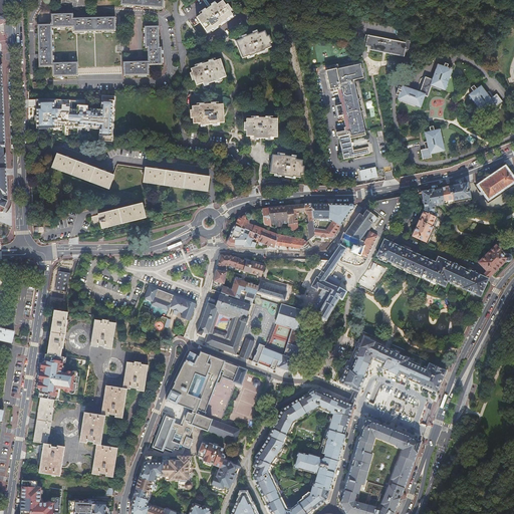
[(121,0),(121,6),(164,9),(164,0),(121,0)]
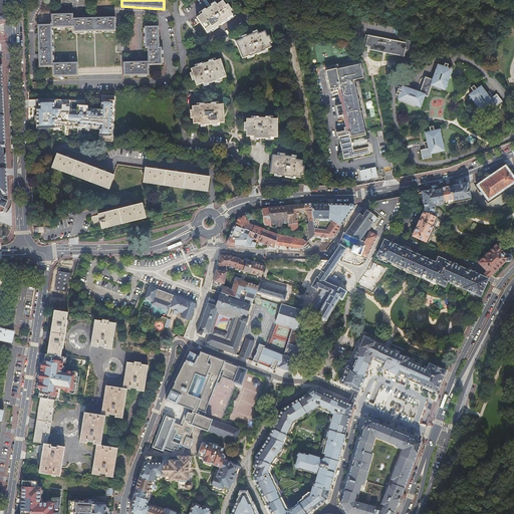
[(202,12),(202,13),(197,18),(208,34),(226,21),(227,22),(234,17),(230,12),(231,11),(227,5),(225,6),(221,0),(216,4),(215,3),(202,12)]
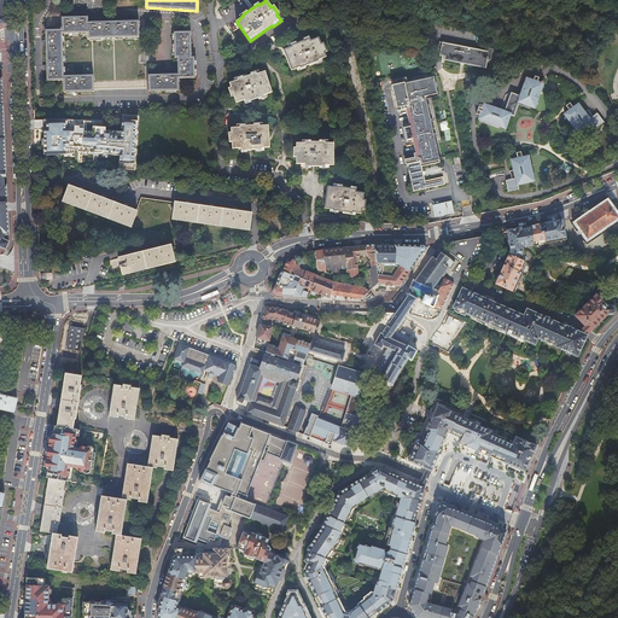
[(139,22),(88,23),(88,18),(63,18),(63,27),(62,28),(62,30),(46,31),(47,82),(64,81),(64,94),(94,93),(94,92),(145,91),(145,82),(94,83),(94,76),(64,77),(63,35),(89,35),(89,40),(140,39),(139,22)]
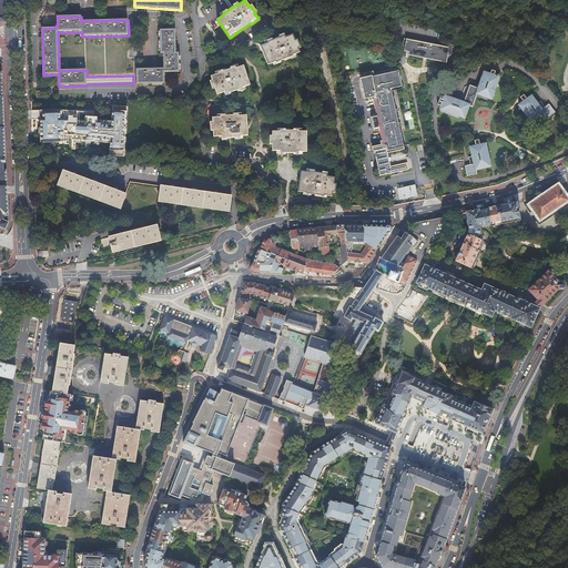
[(178,53),(174,53),(174,30),(159,30),(159,54),(162,54),(163,69),(135,70),(135,85),(163,84),(163,73),(179,72),(178,53)]
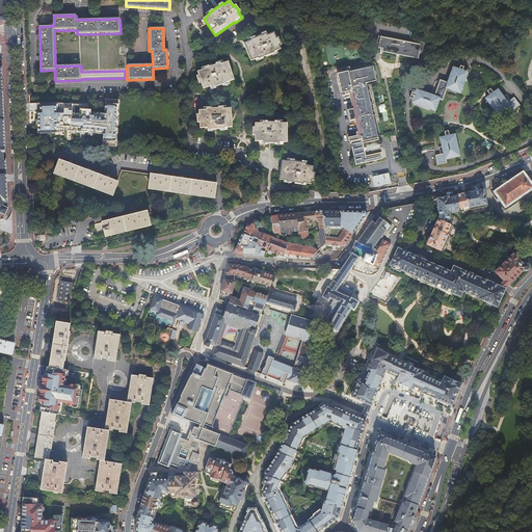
[(267,32),(250,38),(251,41),(244,43),(250,60),(258,58),(258,59),(274,53),(274,51),(281,49),(280,46),(282,45),(278,36),(276,37),(274,32),(268,35),(267,32)]
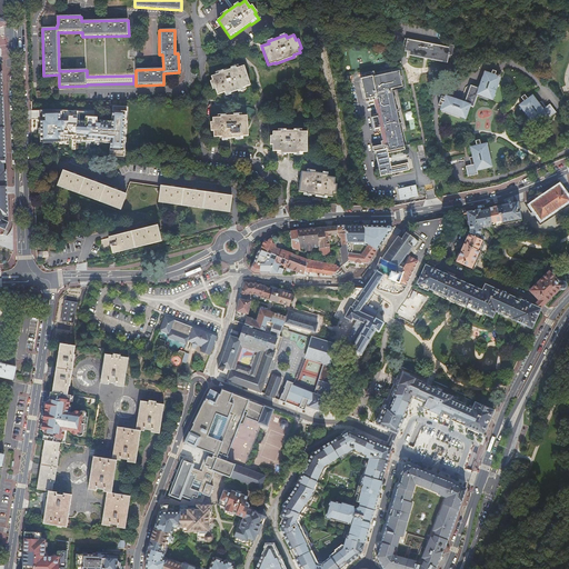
[(447,62),(450,49),(412,40),(409,55),(447,62)]
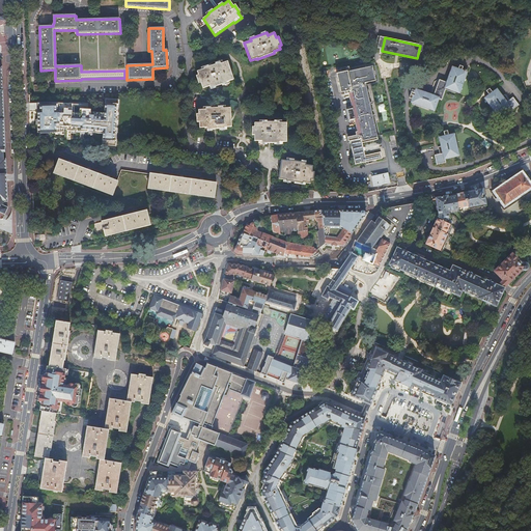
[(225,61),(195,73),(201,88),(207,86),(208,88),(232,80),(225,61)]
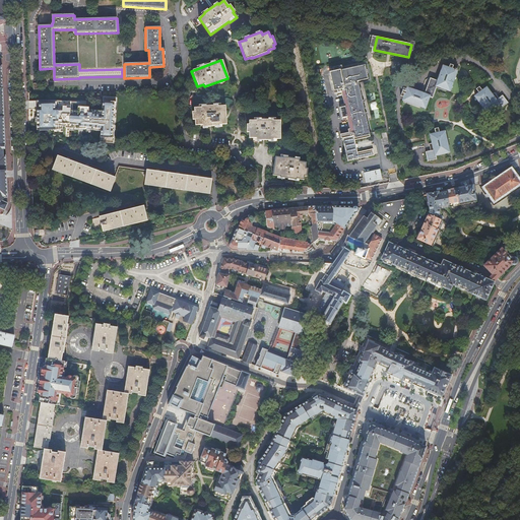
[(359,69),(341,73),(341,72),(330,75),(334,91),(344,88),(352,126),(339,129),(341,139),(343,139),(347,161),(374,156),(373,150),(356,153),(354,142),(370,139),(359,84),(369,81),(365,64),(358,65),(359,69)]
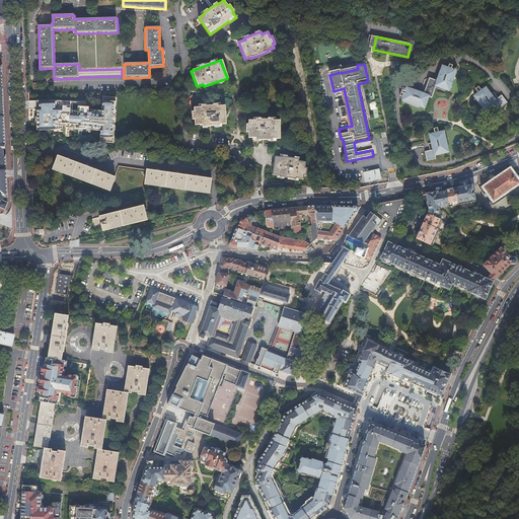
[(418,91),(416,90),(415,91),(406,89),(402,101),(424,108),(428,97),(431,98),(436,86),(448,91),(455,72),(454,71),(455,70),(453,69),(453,71),(443,67),(438,81),(429,78),(423,94),(418,92),(418,91)]
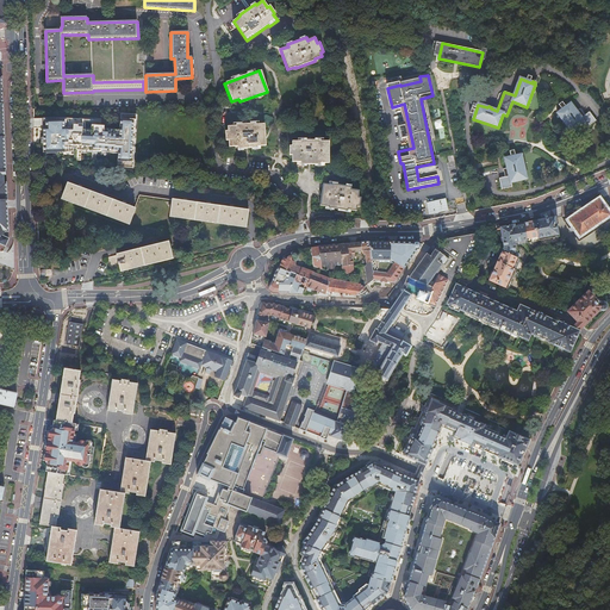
[(596,120),(590,112),(582,118),(571,104),(558,113),(572,132),(585,123),(587,126),(596,120)]
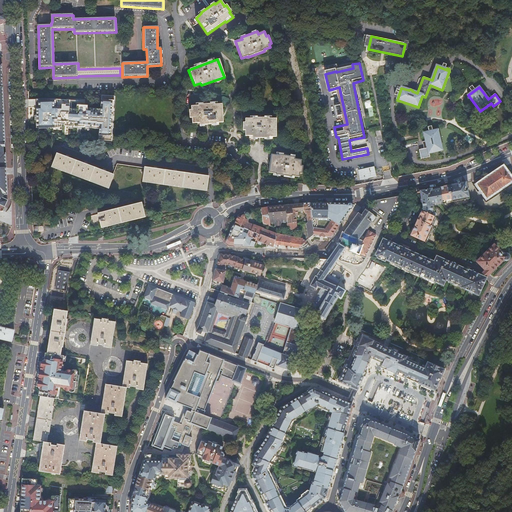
[(55,99),(35,99),(36,107),(36,128),(50,128),(51,133),(68,134),(68,128),(99,130),(99,136),(99,140),(112,141),(113,135),(116,95),(102,95),(100,108),(88,107),(88,101),(55,99)]
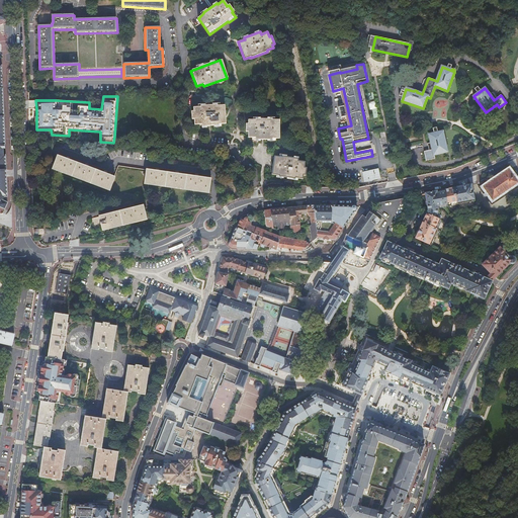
[(218,104),(200,105),(200,107),(193,107),(193,111),(191,111),(191,119),(194,119),(194,124),(201,124),(201,126),(219,125),(219,123),(226,123),(225,105),(218,106),(218,104)]
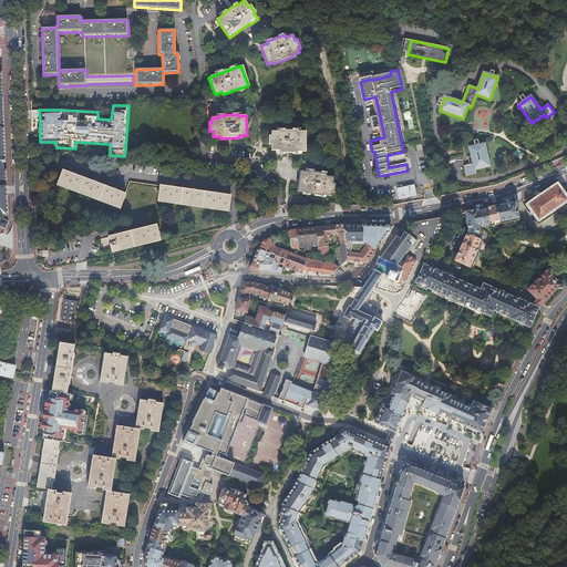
[(297,130),(279,130),(279,132),(271,132),(271,135),(269,135),(269,144),(271,144),(271,150),(279,150),(279,153),(288,153),(298,153),(298,152),(306,151),(306,132),(297,132),(297,130)]
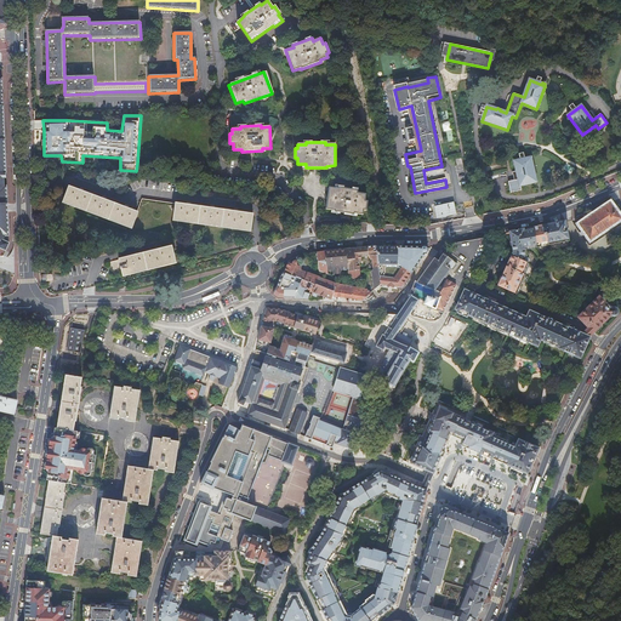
[(522,186),(536,182),(531,158),(514,161),(519,180),(510,182),(512,193),(523,191),(522,186)]
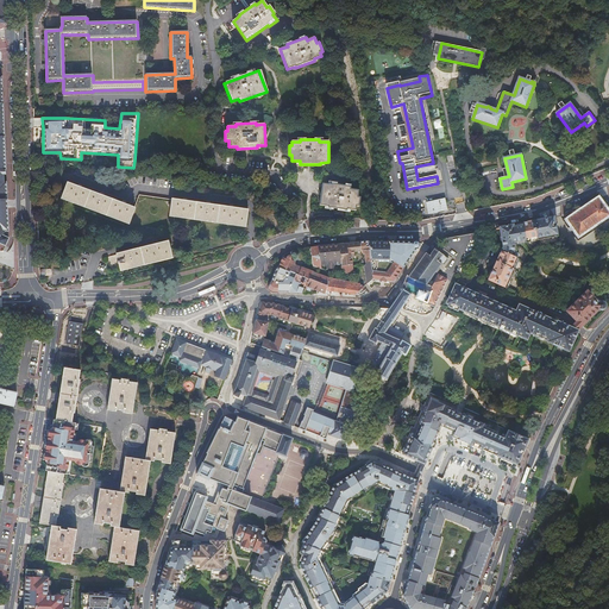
[(133,208),(66,182),(60,199),(127,224),(133,208)]
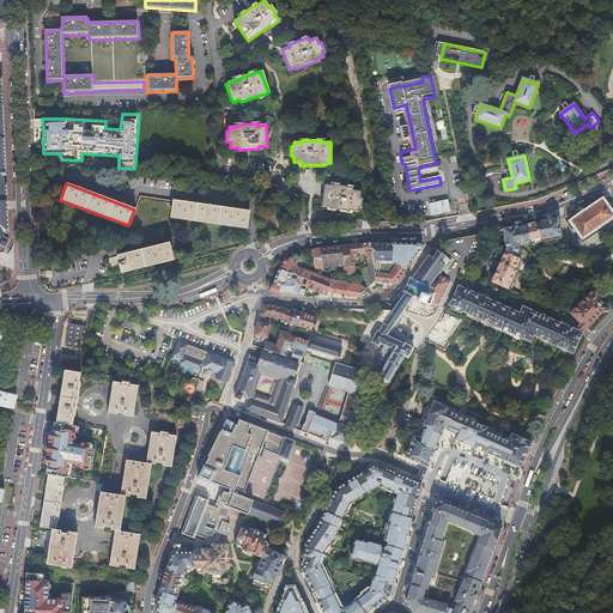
[(333,184),(332,186),(325,184),(325,190),(322,206),(331,207),(329,210),(350,212),(350,211),(358,212),(359,207),(362,207),(363,199),(359,198),(360,190),(352,189),(352,187),(333,184)]
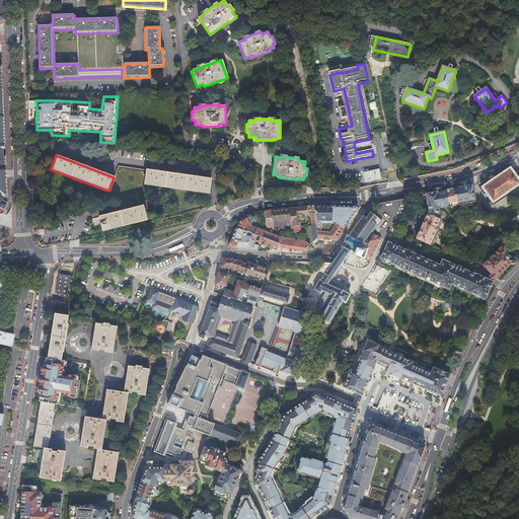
[(145,170),(118,166),(114,177),(108,191),(108,193),(147,198),(148,186),(143,184),(145,170)]
